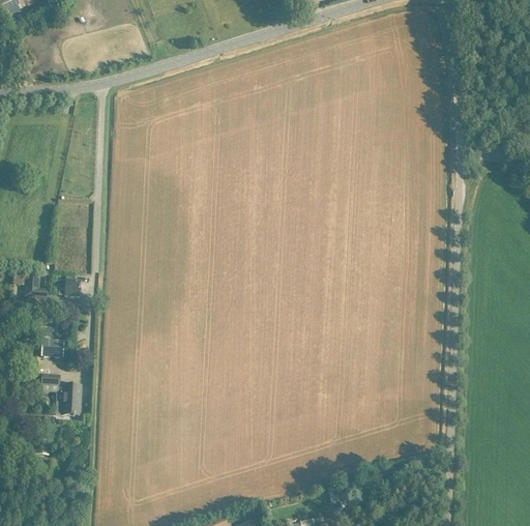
[(7,0),(12,15),(25,10),(21,0),(7,0)]
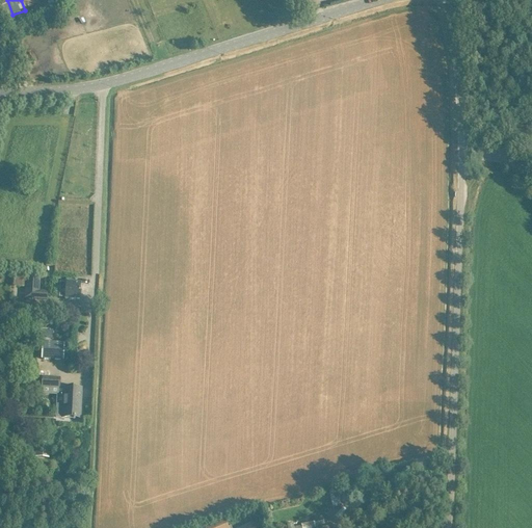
[(25,11),(14,16),(17,23),(28,19),(25,11)]
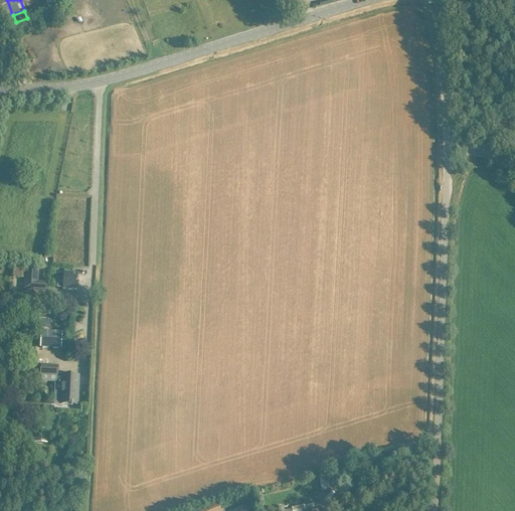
[(24,270),(22,290),(47,291),(48,283),(40,282),(40,271),(24,270)]
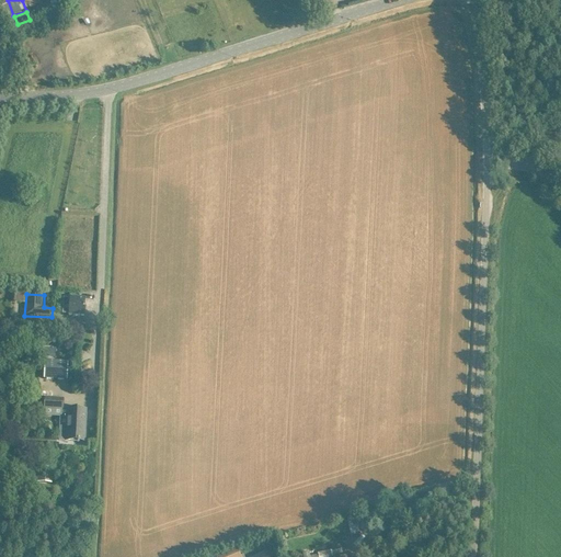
[(64,295),(63,311),(68,311),(67,313),(83,314),(86,296),(69,295),(69,296),(64,295)]
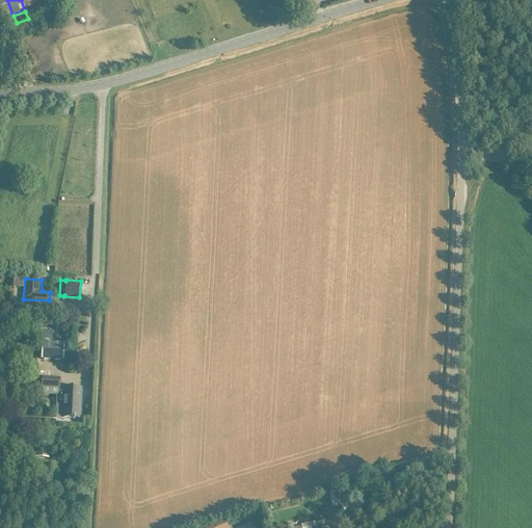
[(61,343),(45,342),(44,355),(60,357),(61,343)]
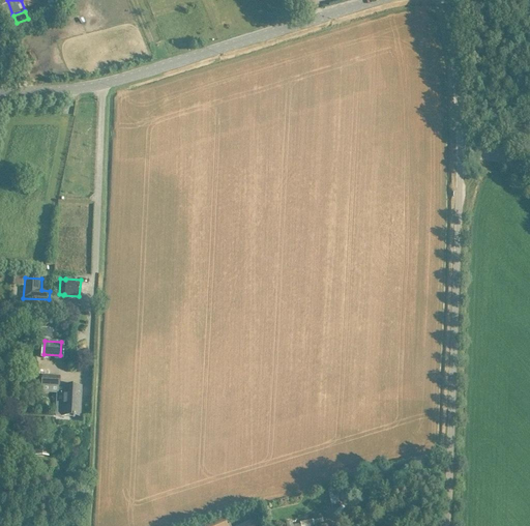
[(60,373),(41,372),(41,383),(60,384),(60,373)]
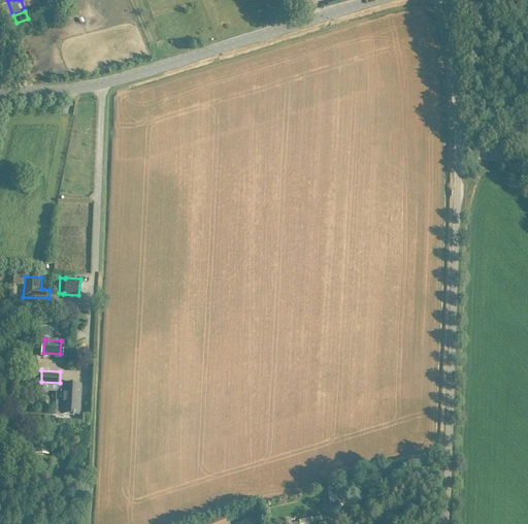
[(61,412),(72,412),(80,413),(81,381),(63,381),(61,412)]
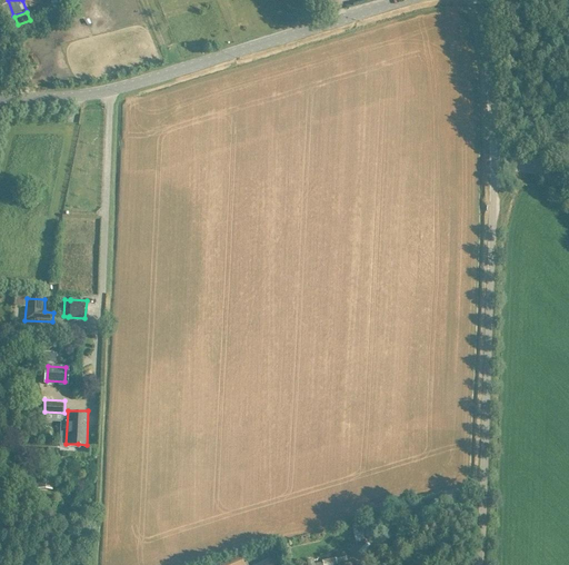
[(447,498),(460,495),(458,486),(445,491),(447,498)]
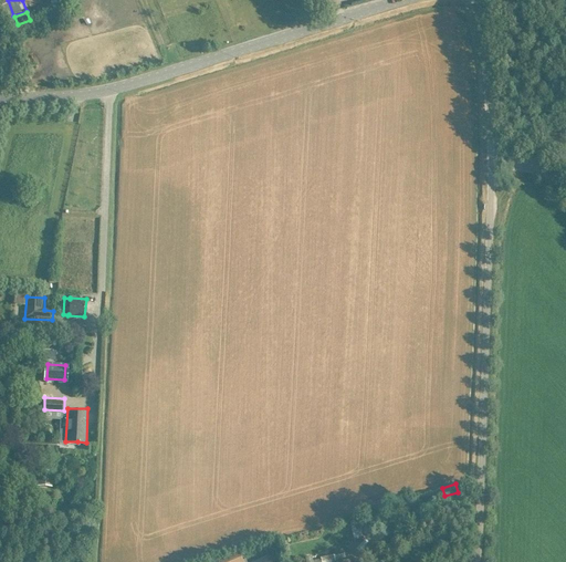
[(239,548),(217,558),(219,561),(241,561),(244,561),(239,548)]
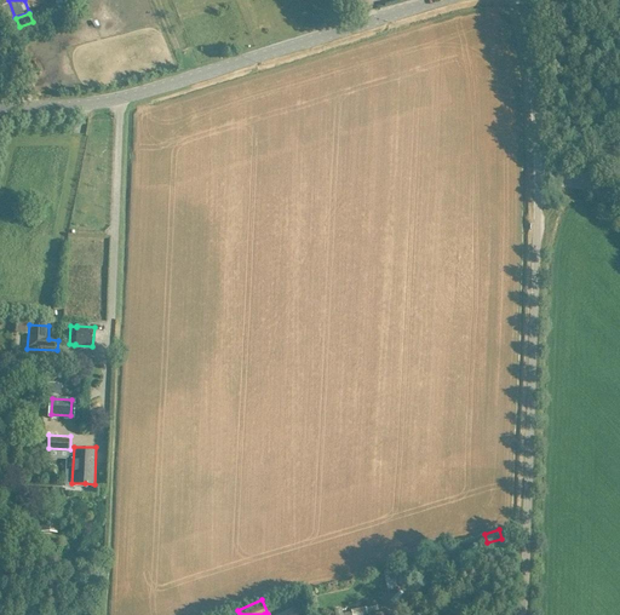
[(336,613),(323,614),(362,614),(365,614),(368,614),(389,614),(389,609),(380,611),(378,601),(357,607),(343,610),(340,605),(334,607),(336,613)]
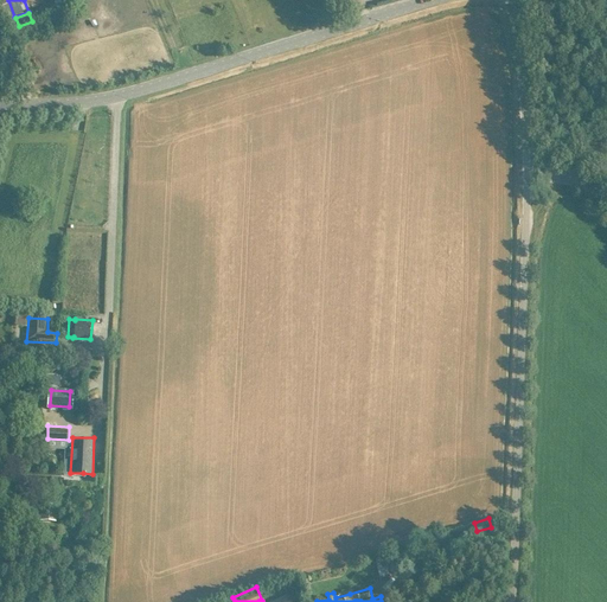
[(292,601),(287,591),(264,601),(292,601)]
